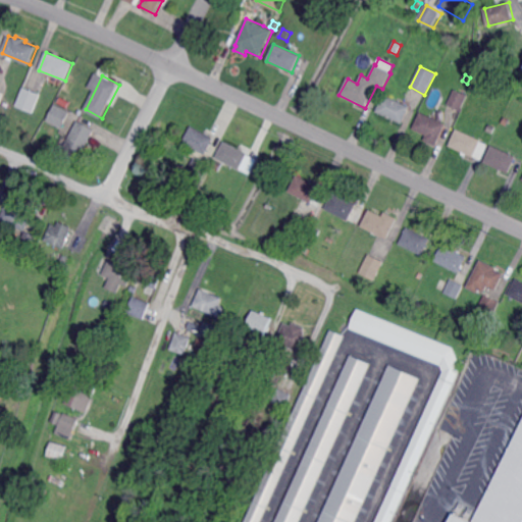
[(506,89),(500,86),(503,81),(509,84),(506,89)]
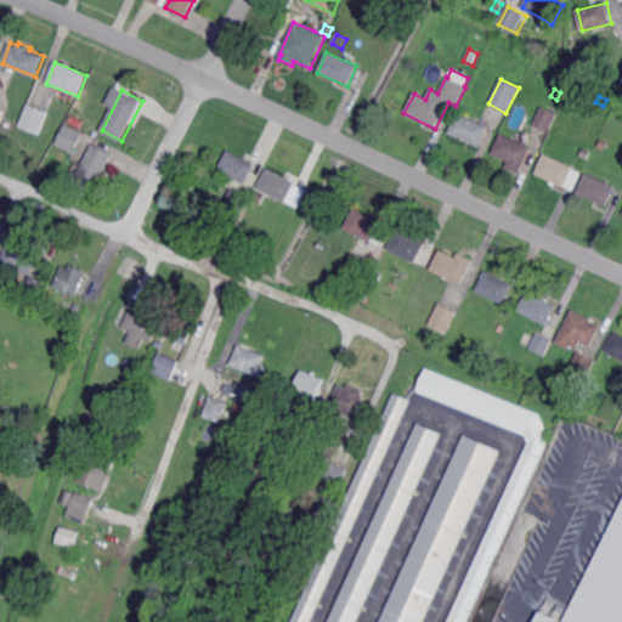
[(41,134),(21,125),(29,103),(50,112),(41,134)]
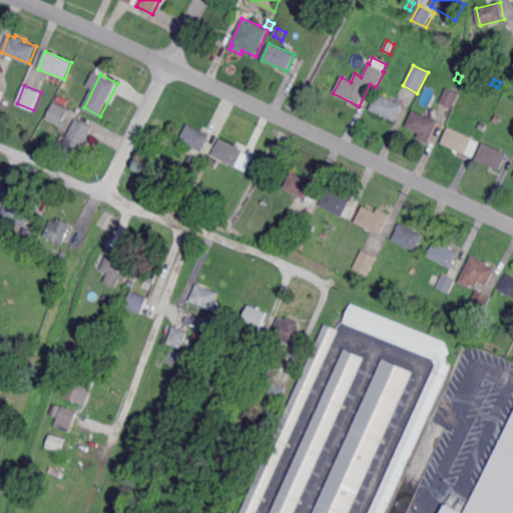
[(454,108),(441,102),(448,87),(460,93),(454,108)]
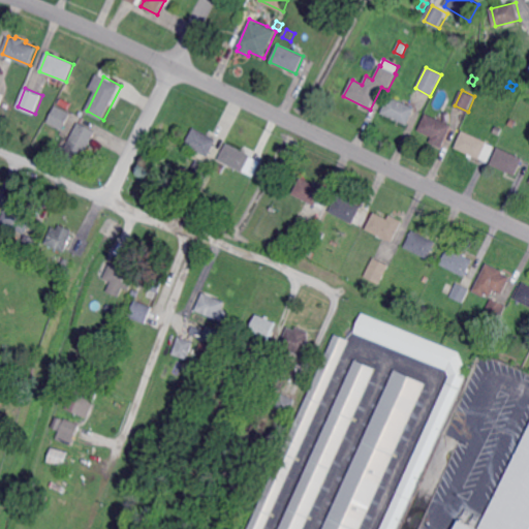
[(408,125),(382,113),(391,96),(416,107),(408,125)]
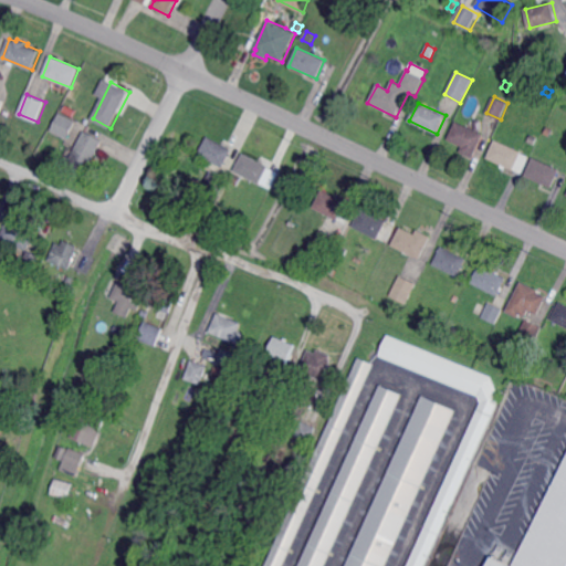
[(74,116),(65,111),(67,106),(77,111),(74,116)]
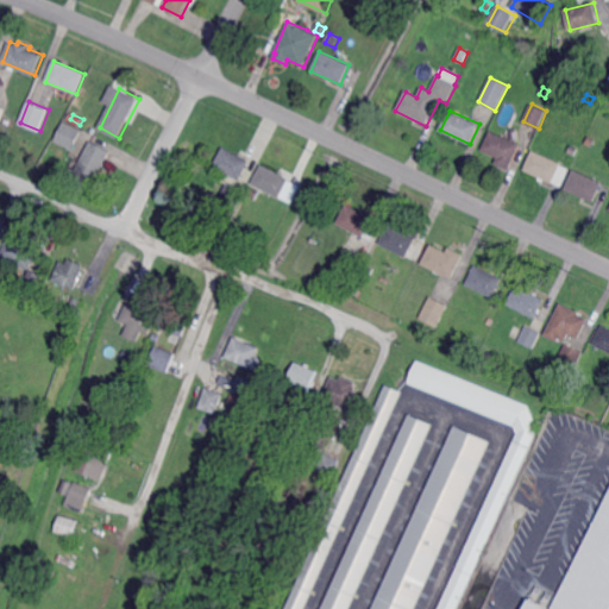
[(71,150),(55,142),(64,123),(81,131),(71,150)]
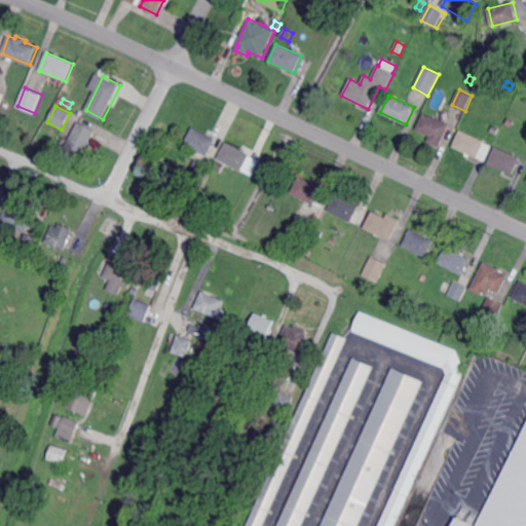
[(439,148),(426,142),(428,137),(415,130),(423,113),(450,126),(439,148)]
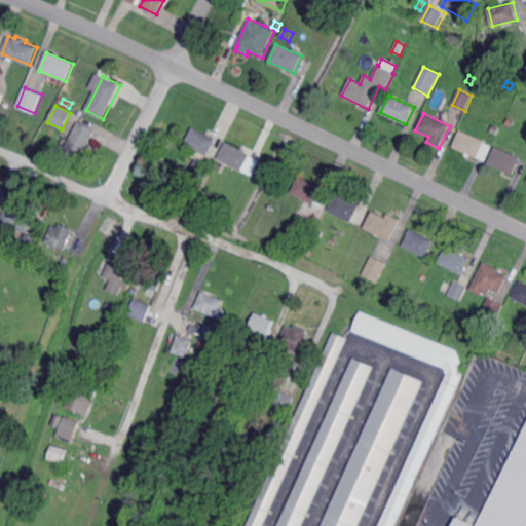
[(505,124),(509,118),(514,121),(511,126),(505,124)]
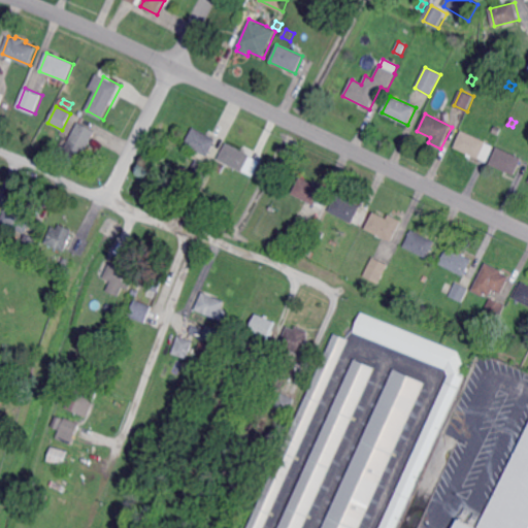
[(80,164),(63,156),(79,123),(97,131),(80,164)]
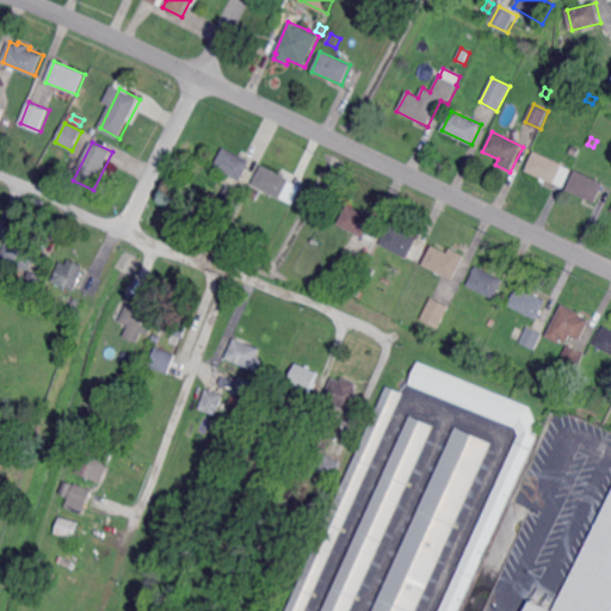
[(579,155),(572,152),(574,146),(581,149),(579,155)]
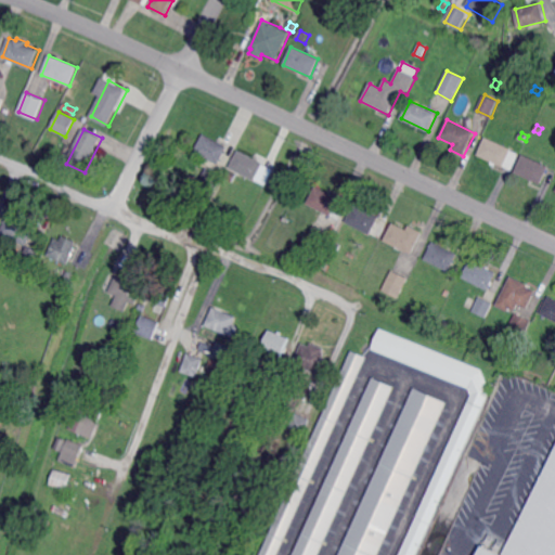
[(218,141),(220,138),(230,143),(220,164),(196,151),(205,133),(218,141)]
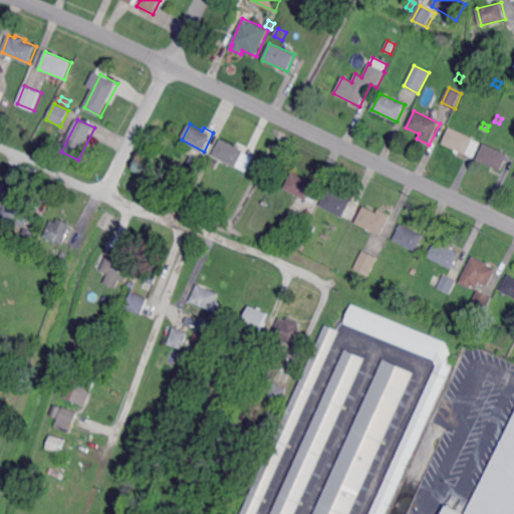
[(475,158),(443,143),(451,126),(482,142),(475,158)]
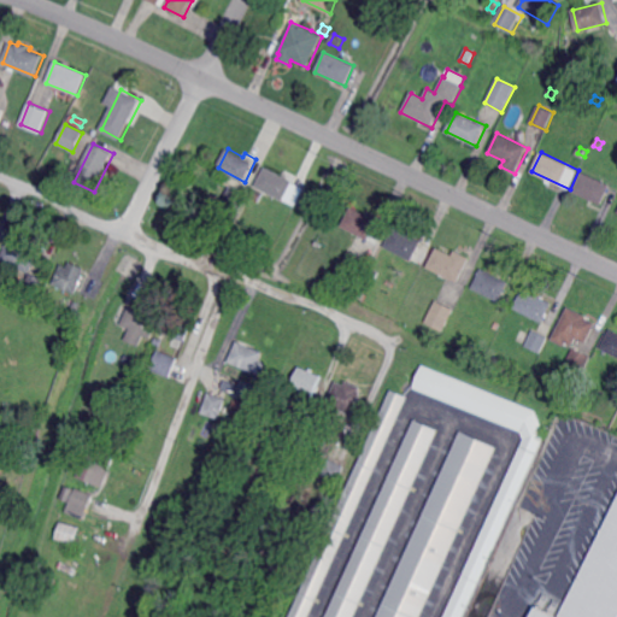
[(285,200),(257,186),(266,166),(294,181),(285,200)]
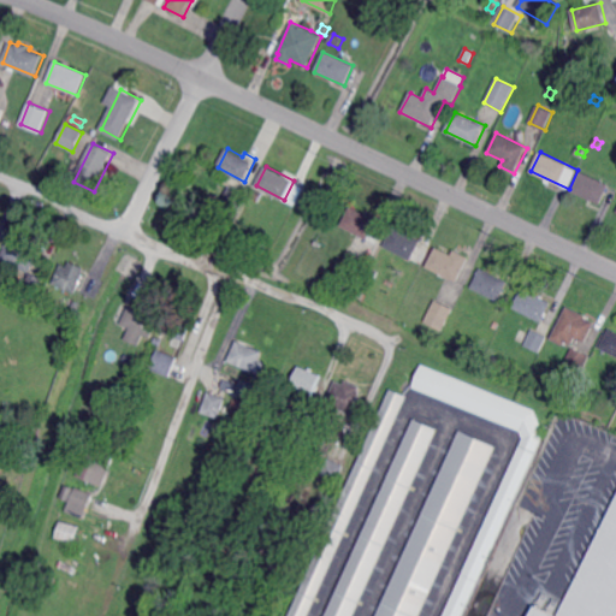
[(600,203),(573,190),(581,171),(610,184),(600,203)]
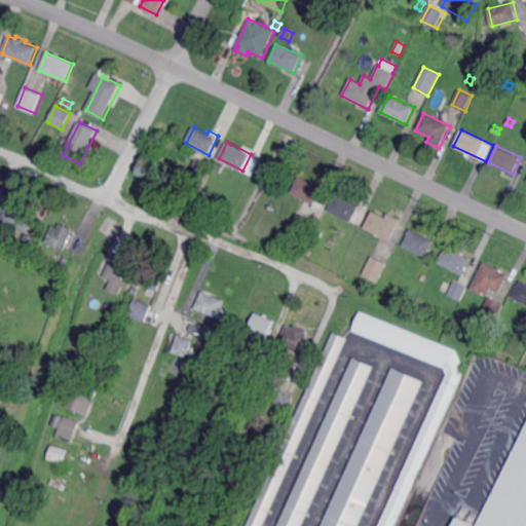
[(202,181),(189,174),(196,159),(210,166),(202,181)]
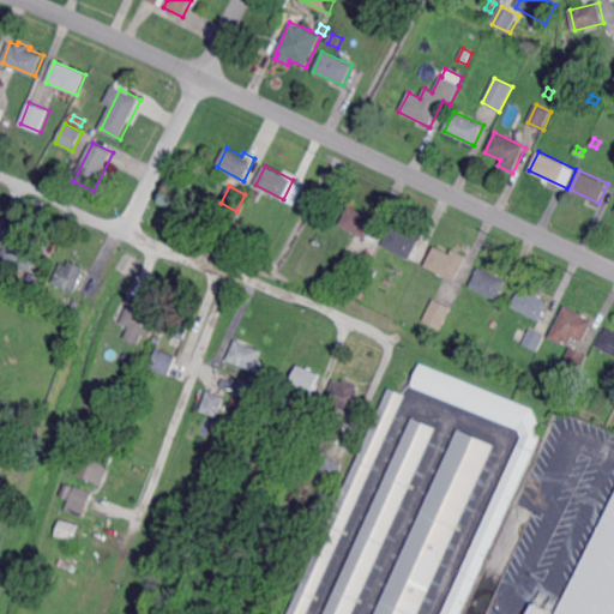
[(256,203),(248,198),(253,188),(262,193),(256,203)]
